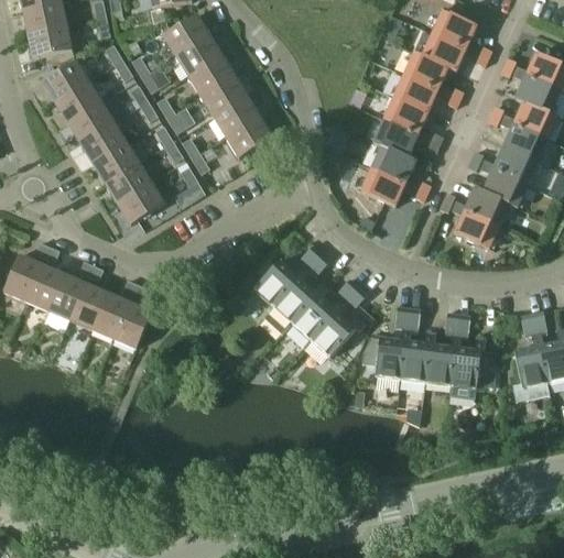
[(20,0),(23,11),(62,2),(61,0),(20,0)]
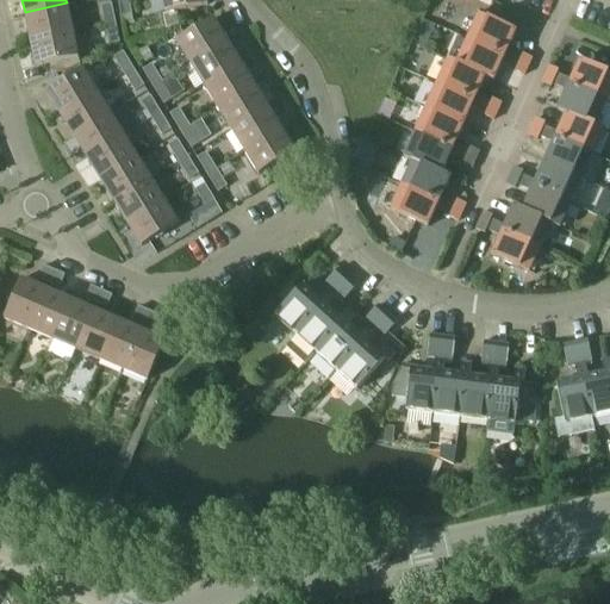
[(105,22),(116,19),(111,0),(101,2),(105,22)]
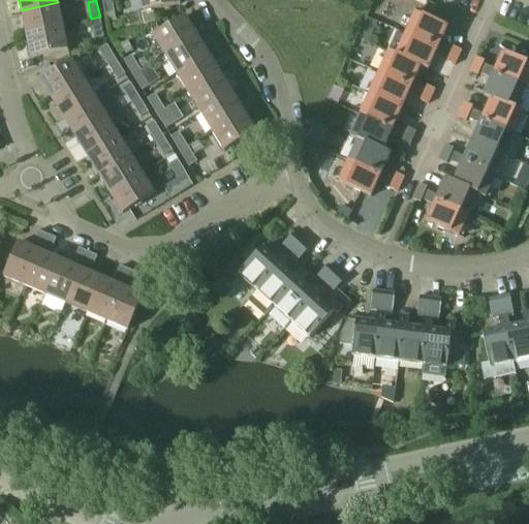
[(102,0),(104,10),(114,8),(112,0),(102,0)]
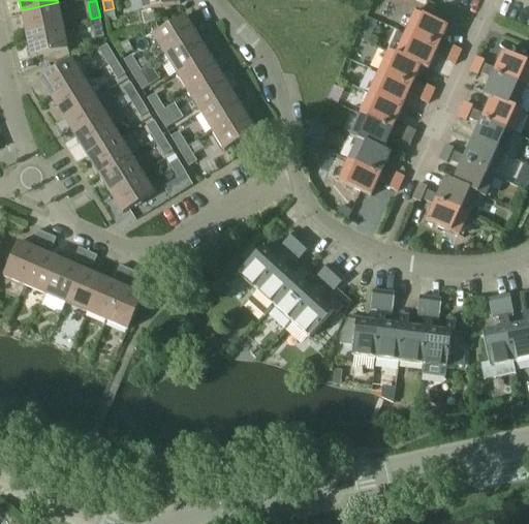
[(180,1),(180,0),(141,0),(143,8),(180,1)]
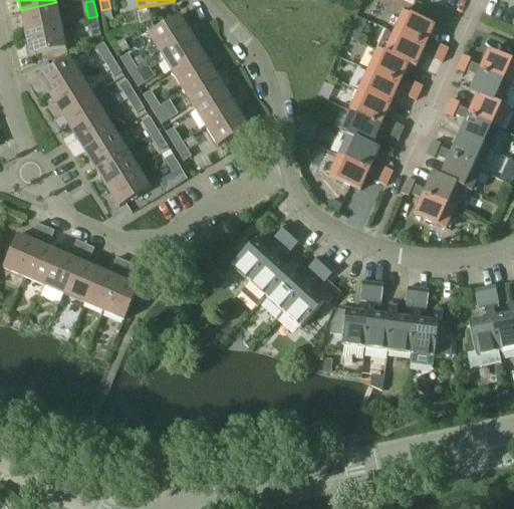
[(25,31),(61,23),(56,2),(21,10),(25,31)]
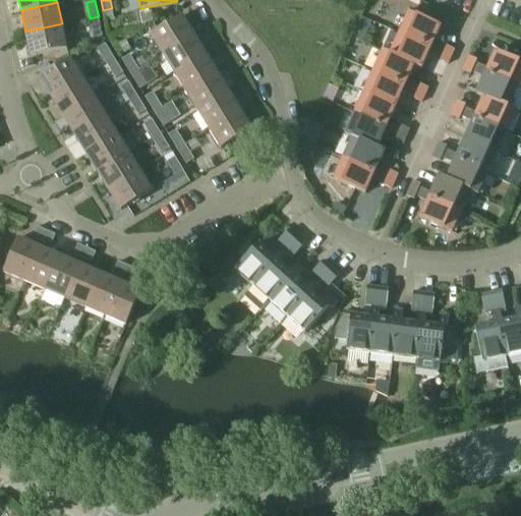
[(441,23),(408,9),(399,30),(430,45),(428,49),(441,54),(445,46),(432,40),(441,23)]
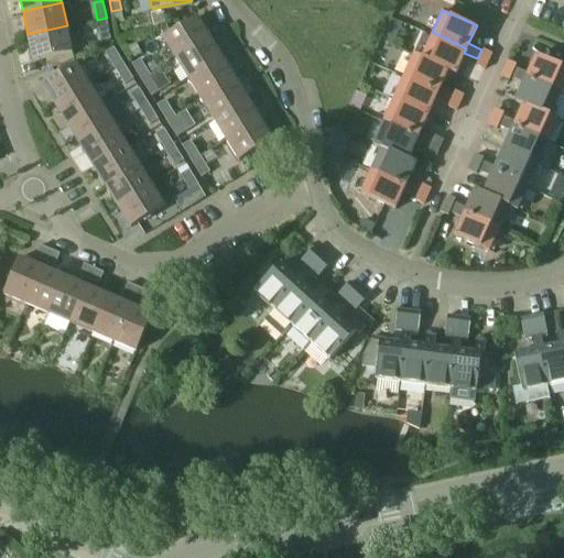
[(175,55),(209,34),(197,13),(163,34),(175,55)]
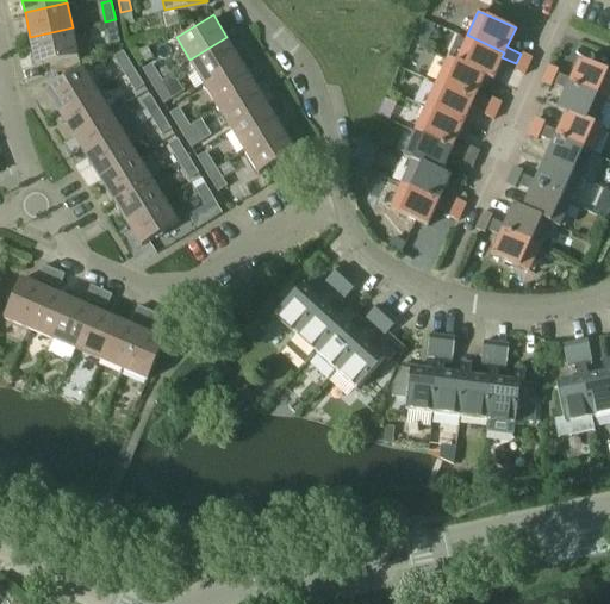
[(119,38),(116,19),(105,22),(109,41),(119,38)]
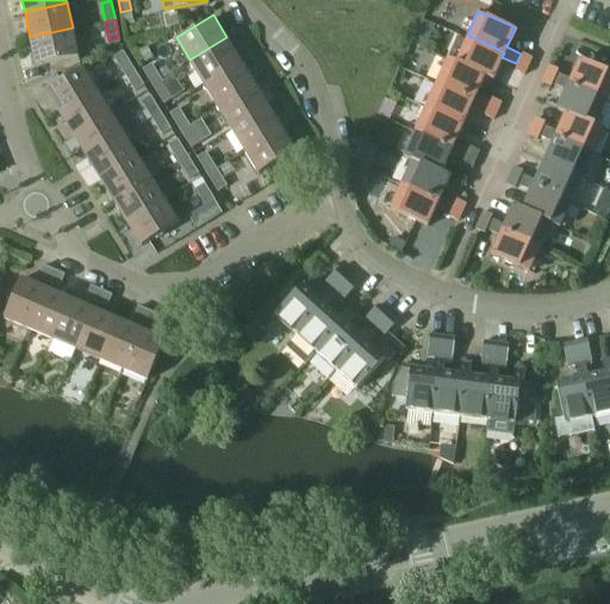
[(78,54),(73,27),(30,37),(35,63),(78,54)]
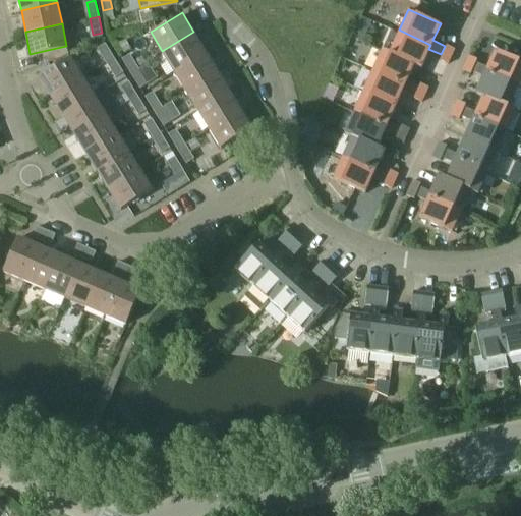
[(399,30),(390,50),(390,51),(414,62),(413,62),(421,66),(428,49),(430,45),(399,30)]
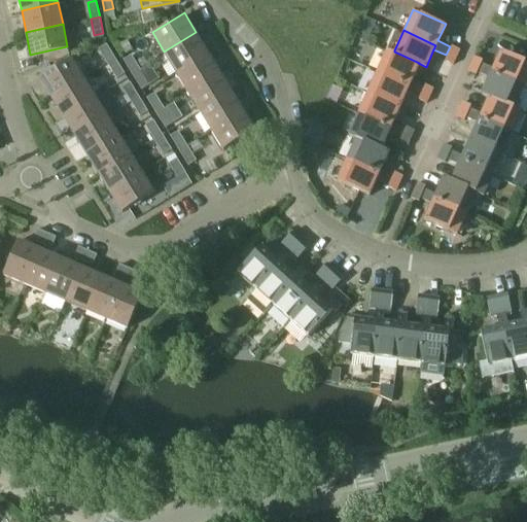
[(176,71),(208,51),(196,32),(164,51),(176,71)]
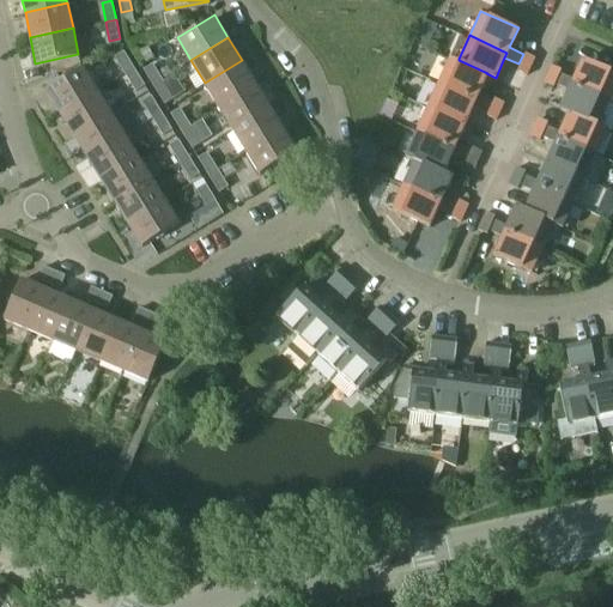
[(145,60),(153,55),(146,43),(138,49),(145,60)]
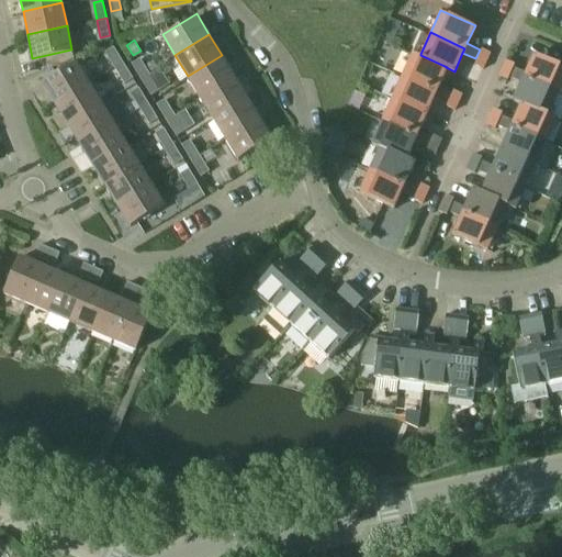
[(114,65),(123,59),(113,44),(105,49),(114,65)]
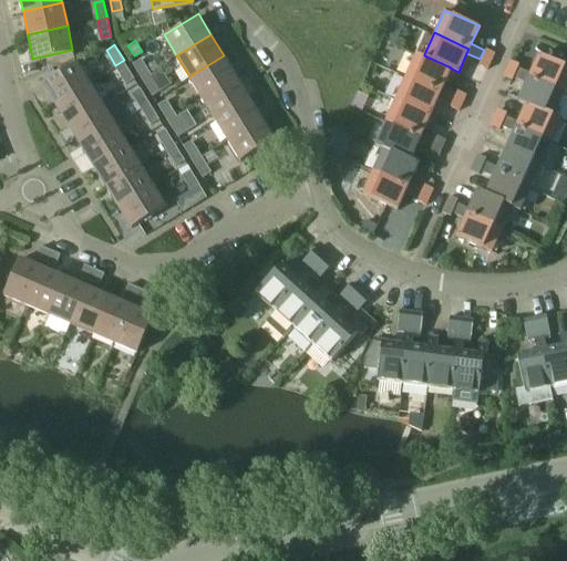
[(485,47),(484,50),(480,59),(478,62),(487,66),(494,50),(485,47)]
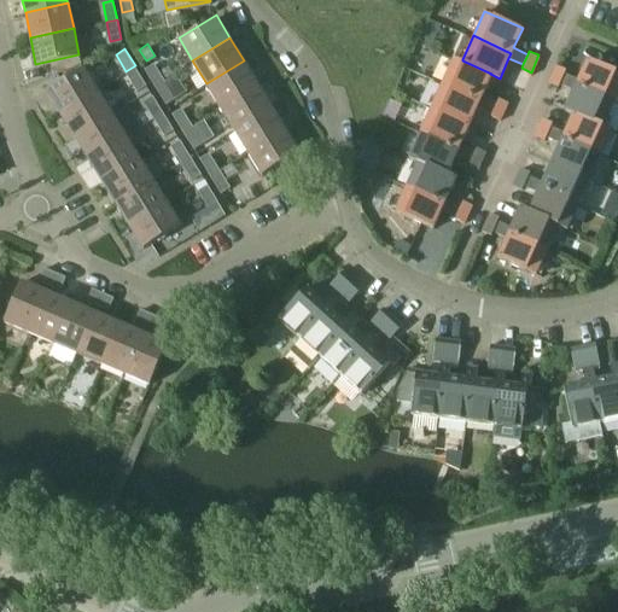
[(454,56),(442,81),(479,98),(478,104),(493,110),(497,99),(482,93),(490,74),(491,74),(462,60),(462,59),(454,56)]
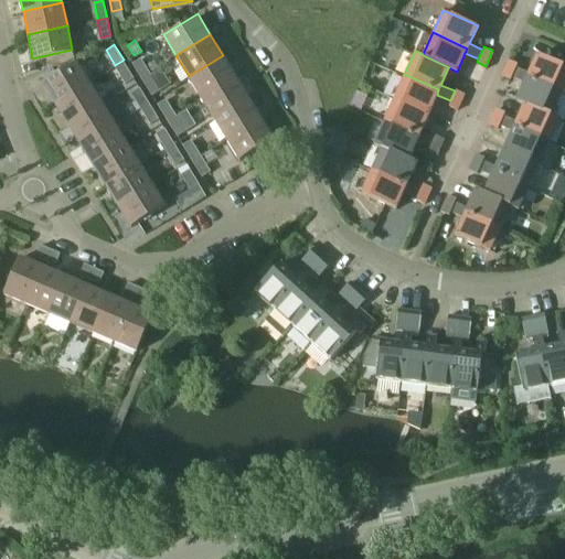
[(564,64),(536,52),(529,71),(526,75),(561,90),(564,81),(564,64)]
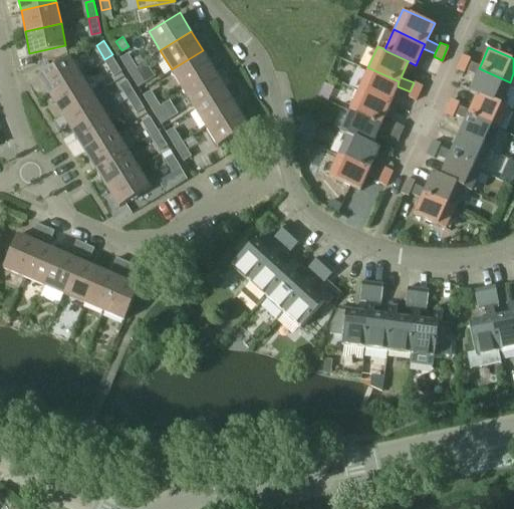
[(183,87),(214,68),(203,50),(172,69),(183,87)]
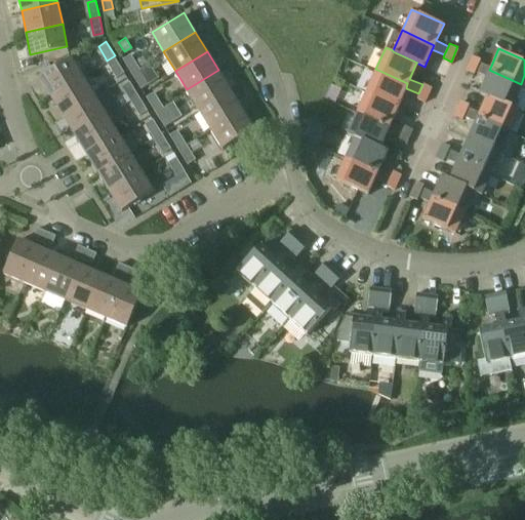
[(123,56),(131,72),(139,67),(130,52),(123,56)]
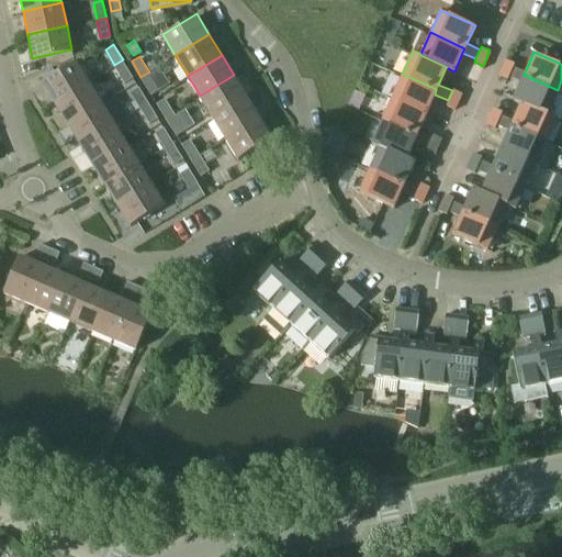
[(506,57),(498,73),(507,77),(508,74),(513,64),(514,60),(506,57)]
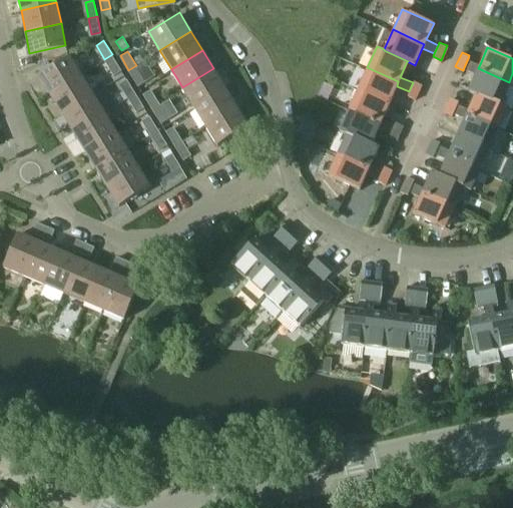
[(121,68),(112,54),(104,59),(113,73),(121,68)]
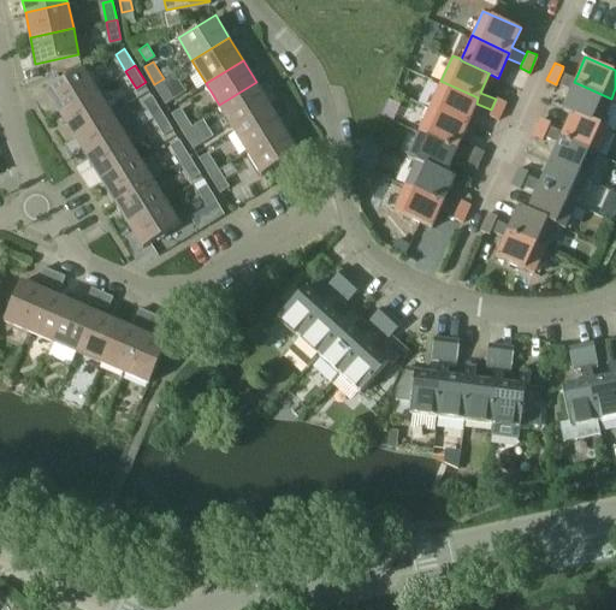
[(60,112),(96,89),(83,66),(46,89),(60,112)]
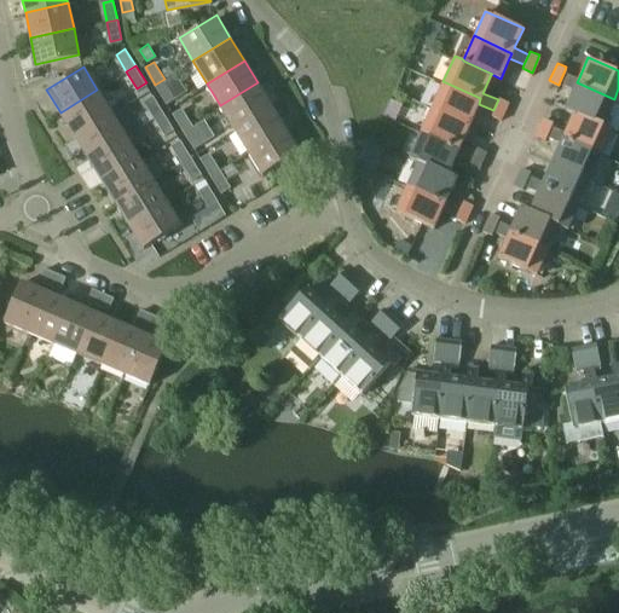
[(560,81),(574,87),(566,108),(574,111),(603,125),(603,123),(614,99),(577,82),(579,77),(565,70),(560,81)]
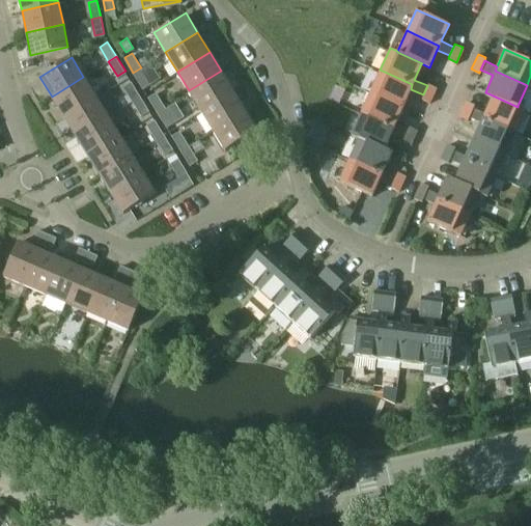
[(141,67),(133,73),(142,87),(150,82),(141,67)]
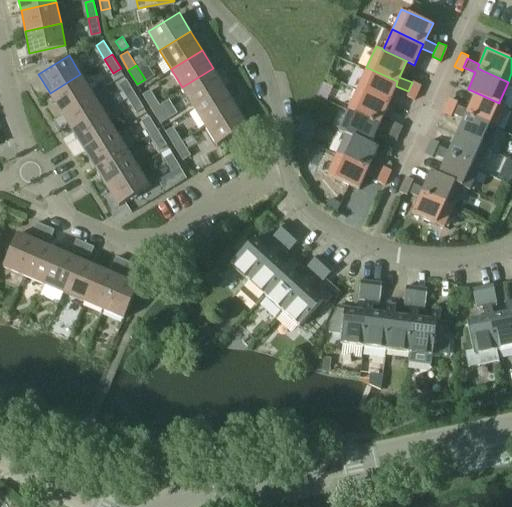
[(366,67),(357,87),(388,102),(396,86),(397,81),(366,67)]
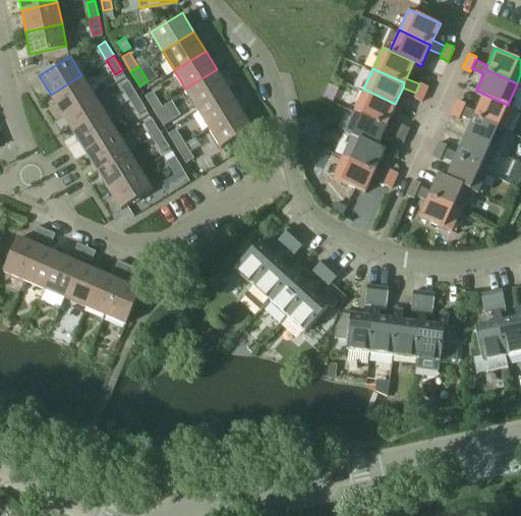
[(196,108),(228,89),(217,69),(185,89),(196,108)]
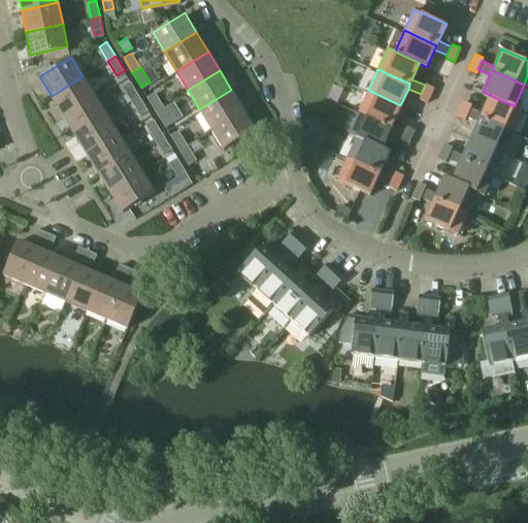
[(52,96),(63,115),(95,95),(83,76),(52,96)]
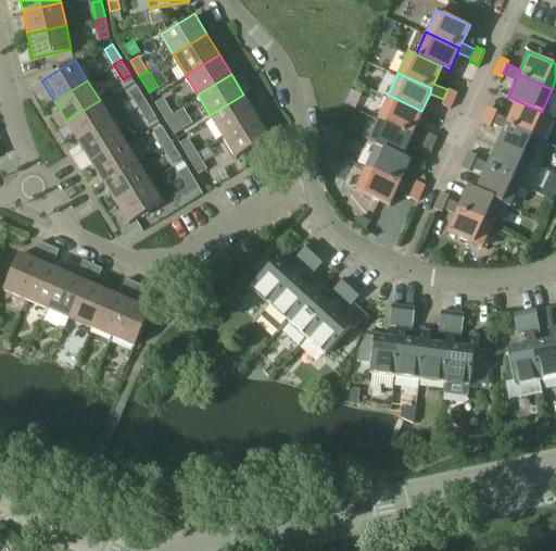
[(138,104),(147,99),(137,84),(128,89),(138,104)]
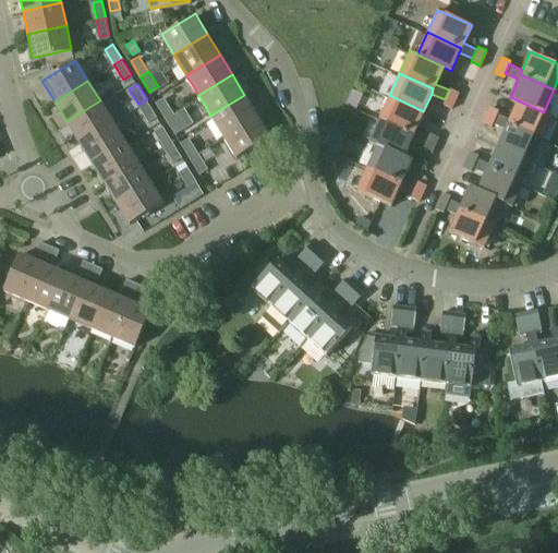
[(450,86),(449,89),(445,99),(443,103),(451,106),(458,91),(450,86)]
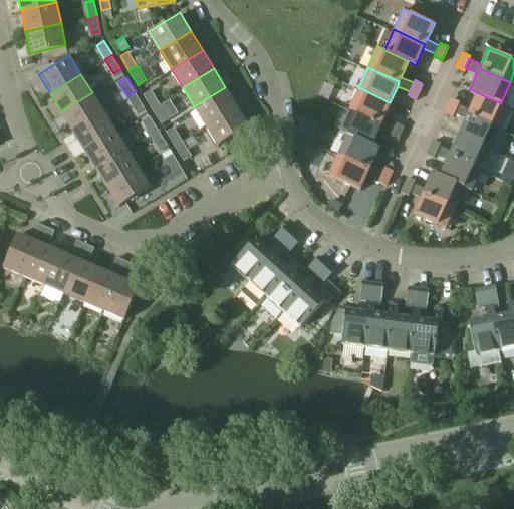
[(206,124),(237,105),(225,87),(194,106),(206,124)]
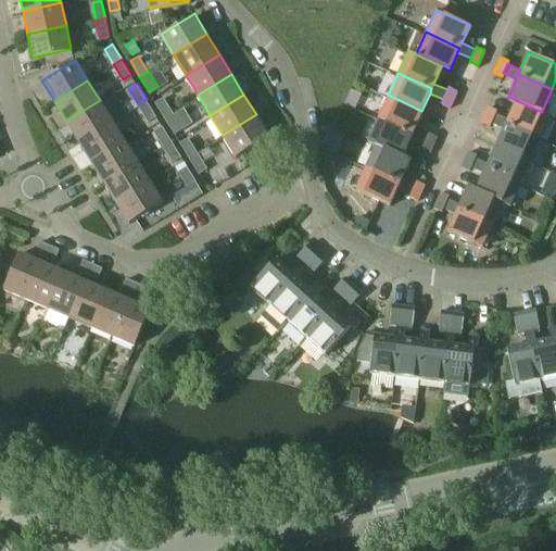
[(388,95),(378,117),(412,133),(409,137),(422,143),(427,134),(414,128),(421,111),(388,95)]
